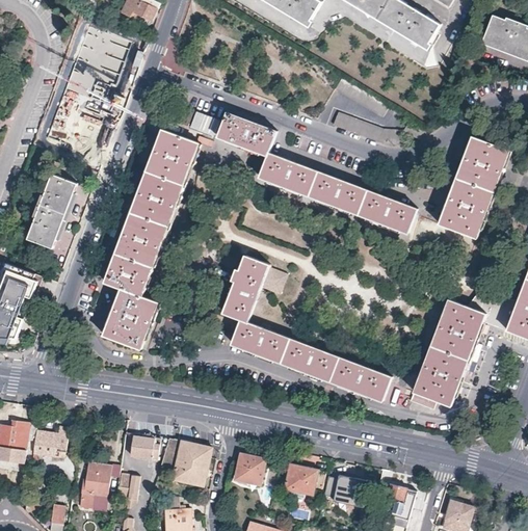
[(150,20),(157,3),(151,0),(126,0),(120,12),(132,18),(134,14),(135,14),(142,17),(149,20),(150,20)]
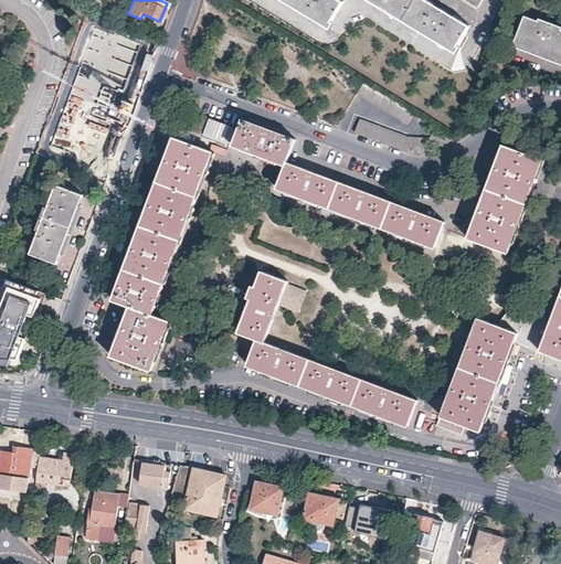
[(340,0),(279,0),(324,27),(340,0)]
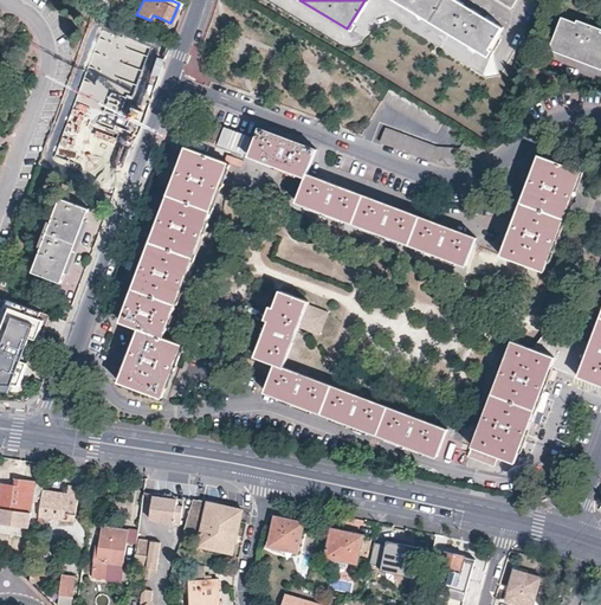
[(498,25),(457,0),(391,0),(482,55),(498,26),(498,25)]
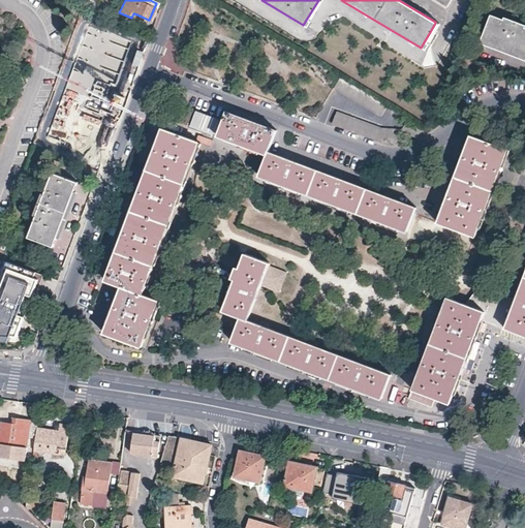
[(524,29),(489,16),(479,39),(522,57),(524,53),(524,29)]
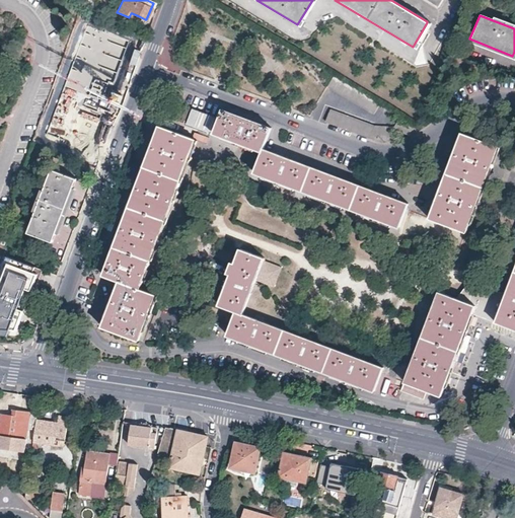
[(371,114),(379,102),(333,75),(325,86),(371,114)]
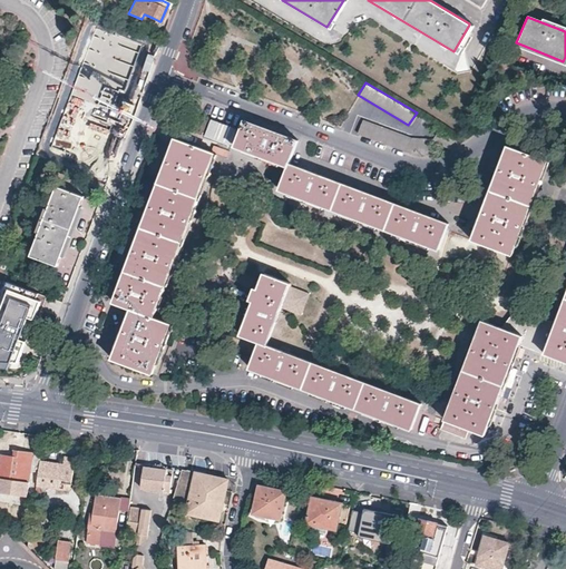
[(86,129),(90,117),(94,110),(91,109),(93,106),(95,106),(106,110),(109,101),(78,89),(66,121),(86,129)]
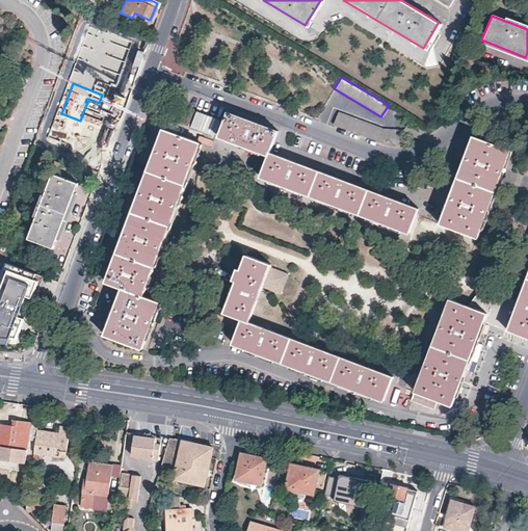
[(178,103),(172,120),(186,126),(192,109),(178,103)]
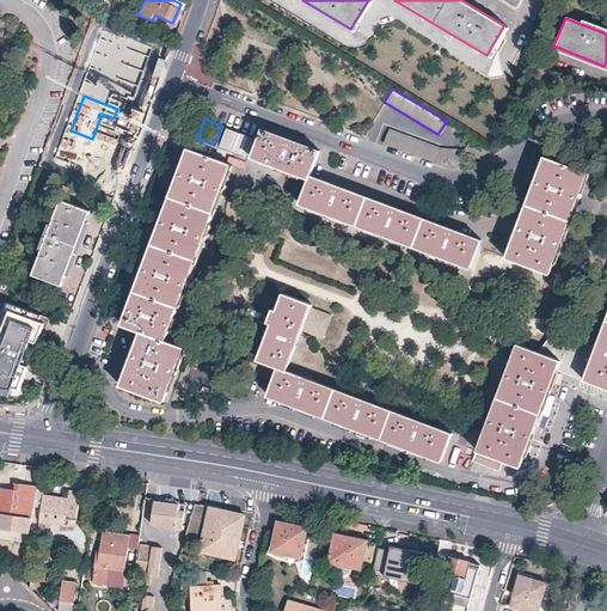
[(92,139),(99,141),(104,128),(97,126),(92,139)]
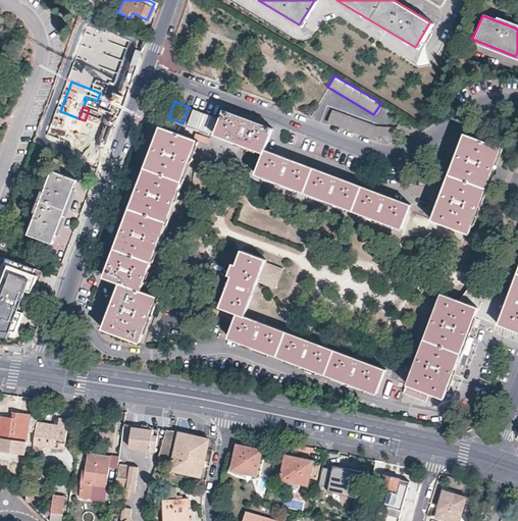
[(260,151),(261,149),(269,127),(245,118),(220,109),(211,133),(241,144),(260,151)]
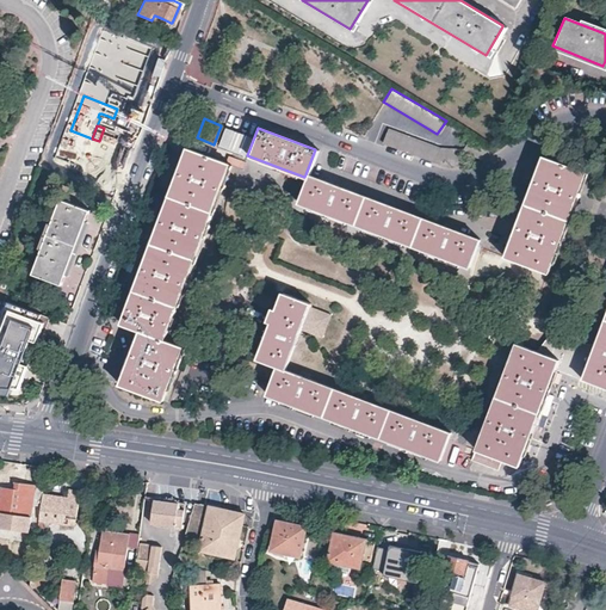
[(458,162),(461,149),(436,147),(385,128),(377,141),(428,160),(444,164),(447,164),(457,165),(458,165),(458,162)]
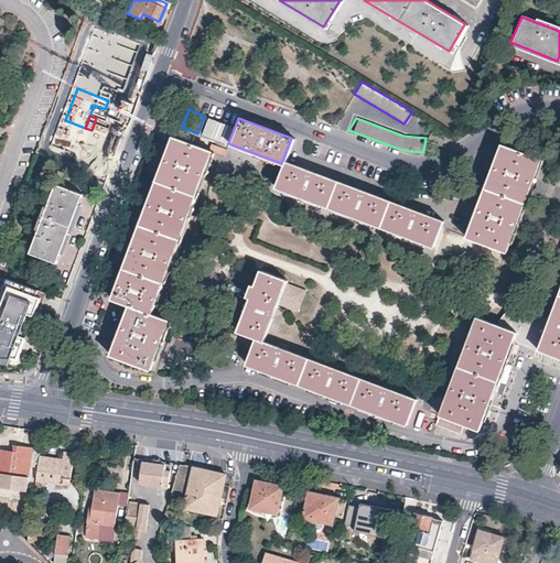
[(65,120),(64,120),(60,130),(52,127),(43,149),(61,155),(65,147),(71,134),(82,138),(85,128),(65,120)]
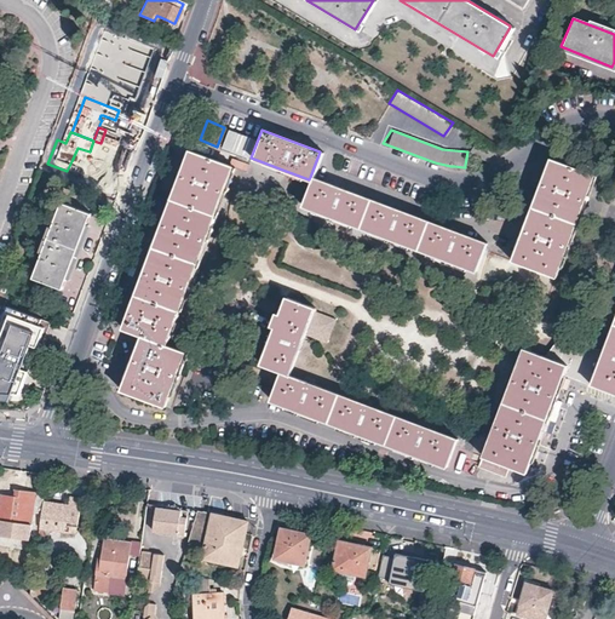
[(483,160),(492,145),(477,137),(469,152),(483,160)]
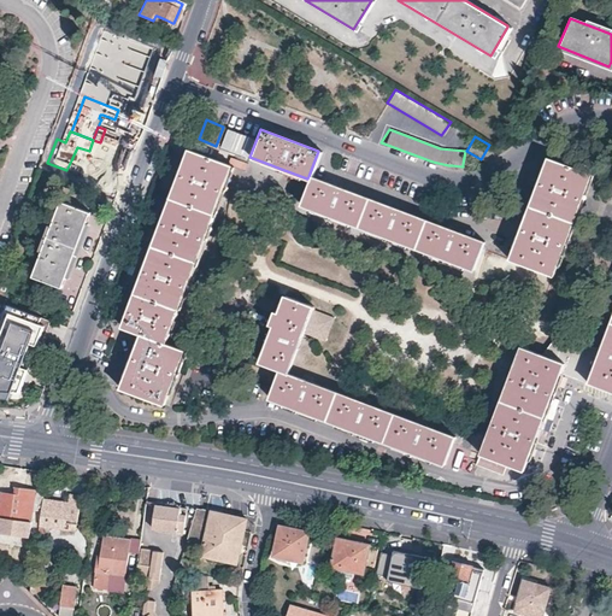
[(175,358),(178,348),(162,342),(166,332),(164,330),(169,318),(170,320),(175,309),(172,308),(176,299),(178,299),(182,289),(180,288),(183,280),(184,281),(189,270),(187,269),(194,251),(195,252),(200,241),(198,241),(200,233),(202,234),(207,223),(205,222),(212,203),(213,204),(218,193),(216,193),(218,185),(221,185),(225,175),(223,174),(227,164),(188,150),(184,159),(182,158),(178,169),(180,170),(178,174),(177,179),(175,177),(171,187),(174,188),(166,207),(164,206),(159,217),(162,218),(159,226),(157,226),(153,236),(154,236),(151,246),(148,256),(146,254),(141,265),(143,265),(141,274),(139,273),(135,283),(137,285),(134,293),(131,292),(128,304),(129,304),(128,310),(125,316),(123,316),(118,327),(137,334),(133,345),(122,376),(117,387),(160,404),(177,359),(175,358)]
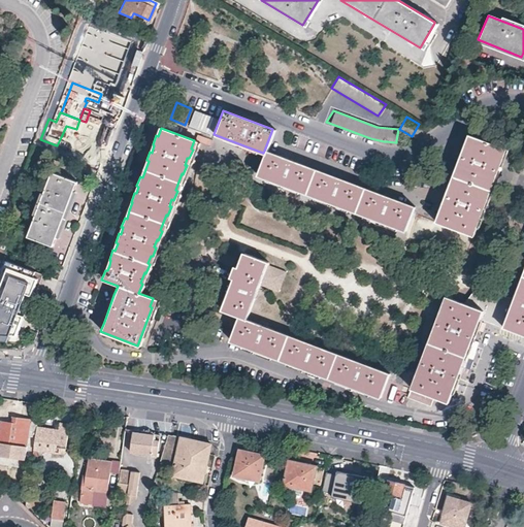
[(492,171),(494,165),(496,165),(500,157),(498,156),(501,147),(468,135),(464,143),(463,142),(462,145),(459,152),(461,153),(459,159),(457,159),(454,167),(455,168),(450,184),(448,184),(445,192),(446,193),(441,204),(438,212),(436,212),(433,221),(470,235),(473,226),(471,225),(480,205),(481,206),(485,197),(483,196),(489,180),(491,182),(494,172),(492,171)]
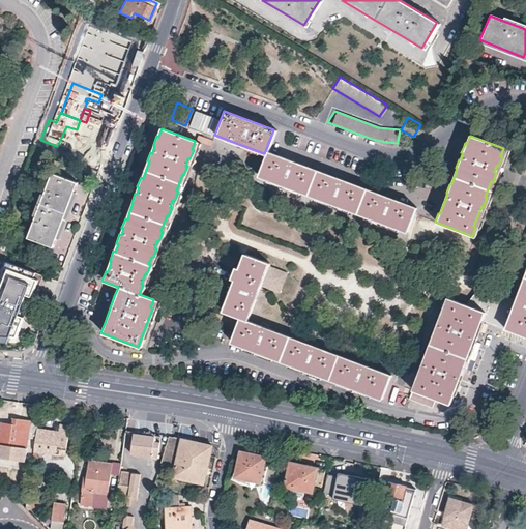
[(40,144),(31,141),(29,146),(38,149),(40,144)]
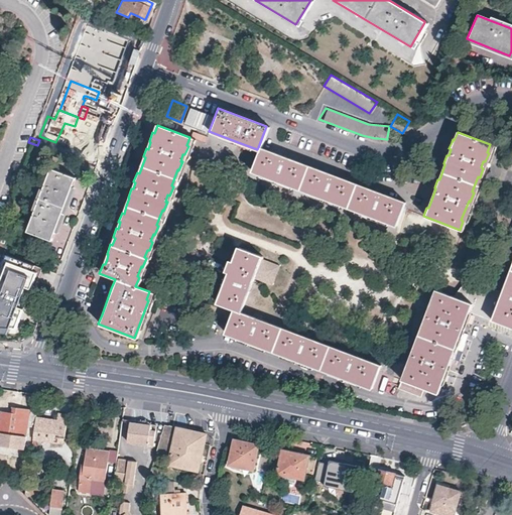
[(249,170),(393,225),(402,202),(376,191),(329,173),(284,157),(258,147),(257,149),(249,170)]
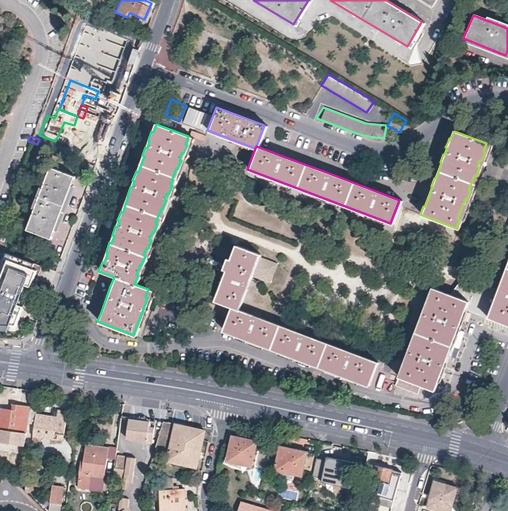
[(59,207),(71,175),(47,166),(36,193),(33,192),(30,200),(33,202),(23,229),(48,238),(59,207)]
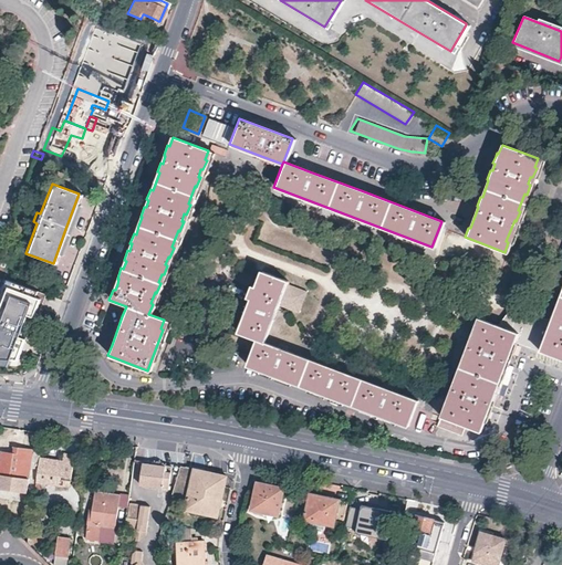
[(8,265),(20,270),(23,262),(0,253),(0,262),(2,263),(8,265)]
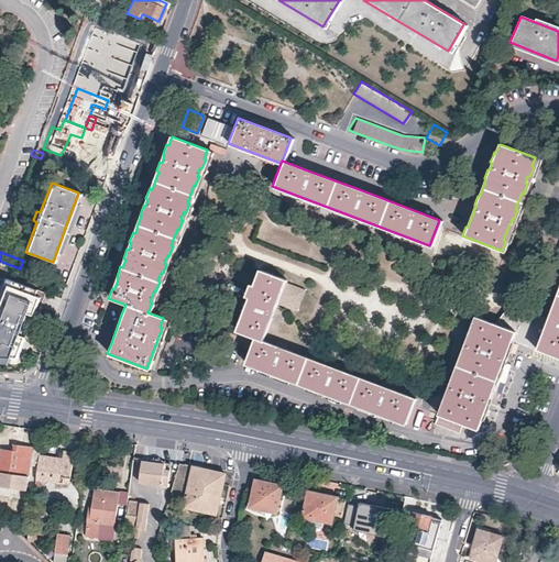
[(403,422),(413,397),(336,368),(260,340),(282,282),(283,278),(258,270),(251,286),(248,285),(247,289),(244,295),(248,296),(244,304),(234,330),(252,337),(243,362),(269,372),(325,393),(379,414),(403,422)]
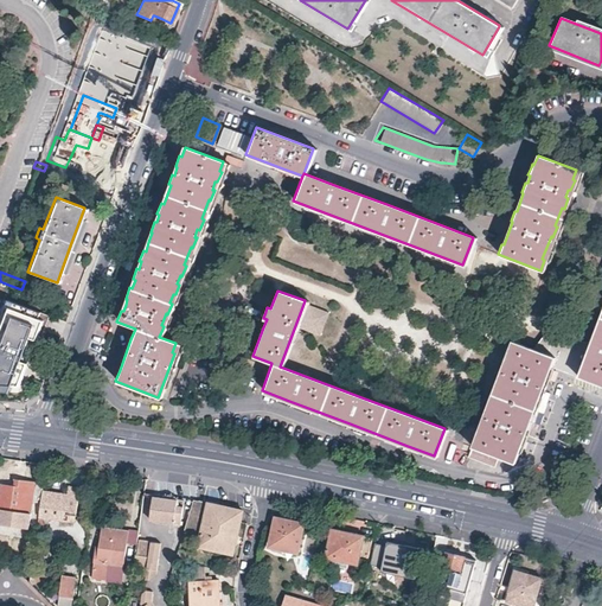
[(46,314),(0,298),(0,389),(7,390),(10,384),(17,384),(19,377),(21,369),(24,363),(37,327),(40,329),(43,321),(46,314)]
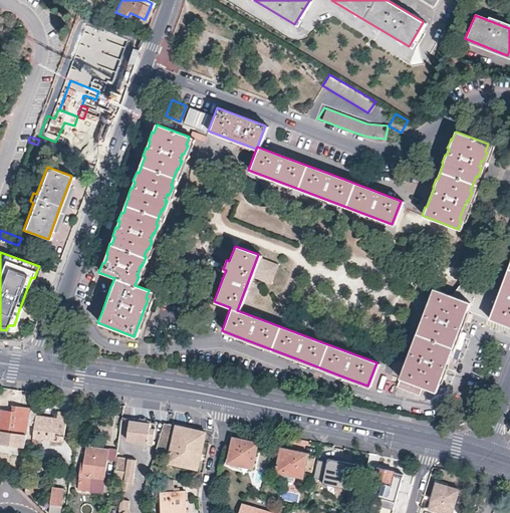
[(276,265),(257,257),(250,275),(269,282),(276,265)]
